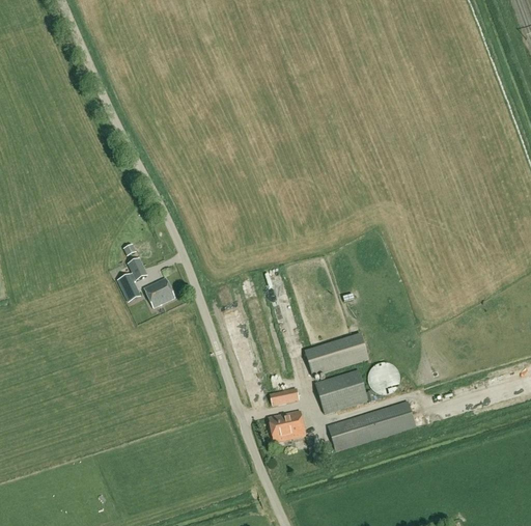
[(123,246),(127,252),(136,248),(133,242),(133,241),(123,245),(123,246)]
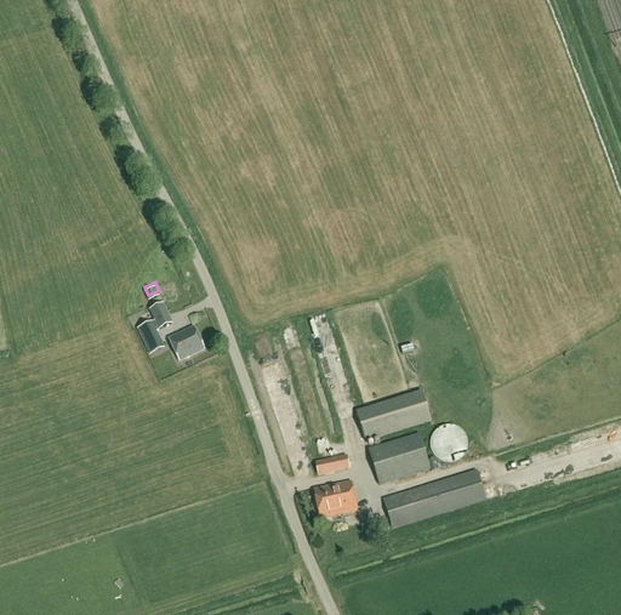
[(158,325),(171,319),(161,299),(148,306),(153,315),(158,325)]
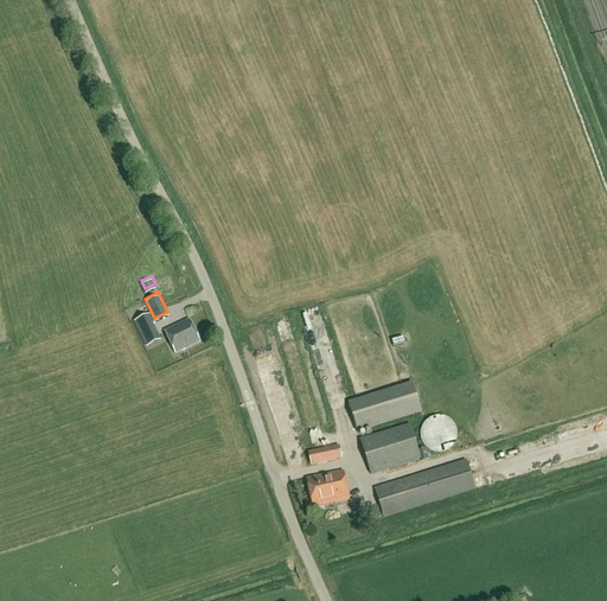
[(154,318),(149,308),(139,314),(135,315),(140,325),(144,324),(154,318)]
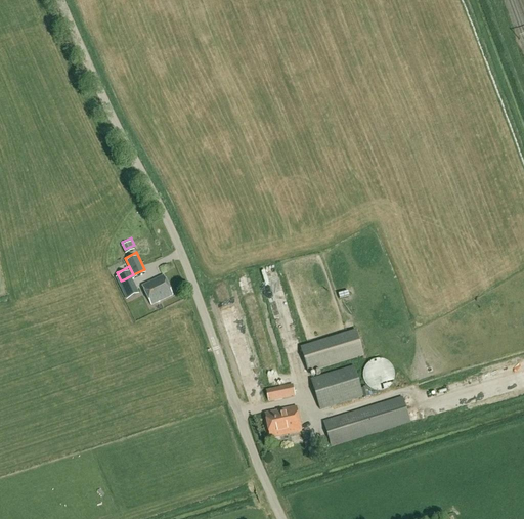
[(163,271),(142,283),(151,301),(173,291),(163,271)]
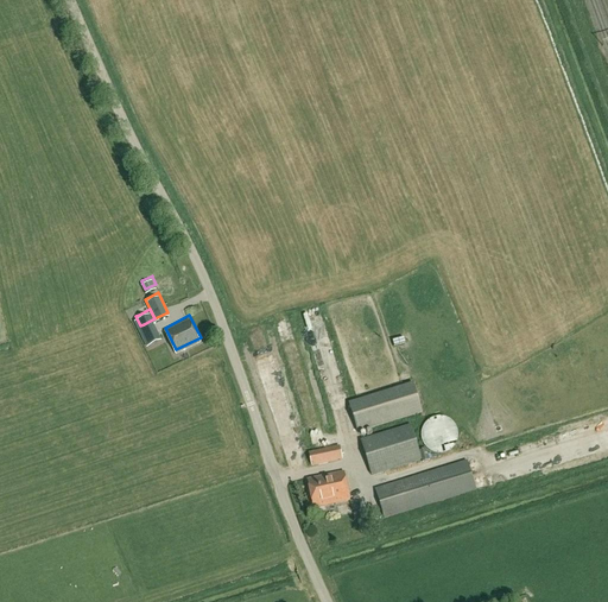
[(149,342),(162,335),(157,327),(144,334),(149,342)]
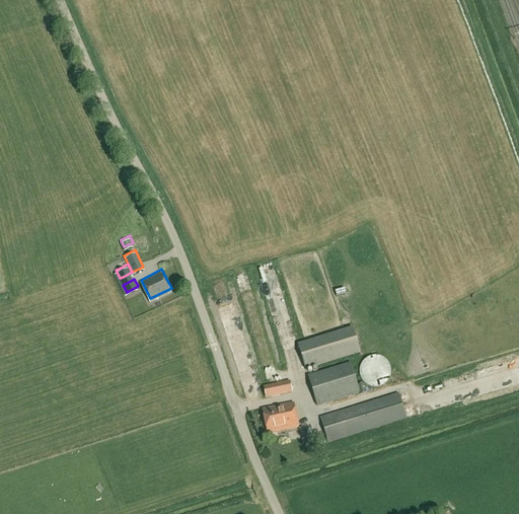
[(305,364),(359,348),(352,323),(297,340),(305,364)]
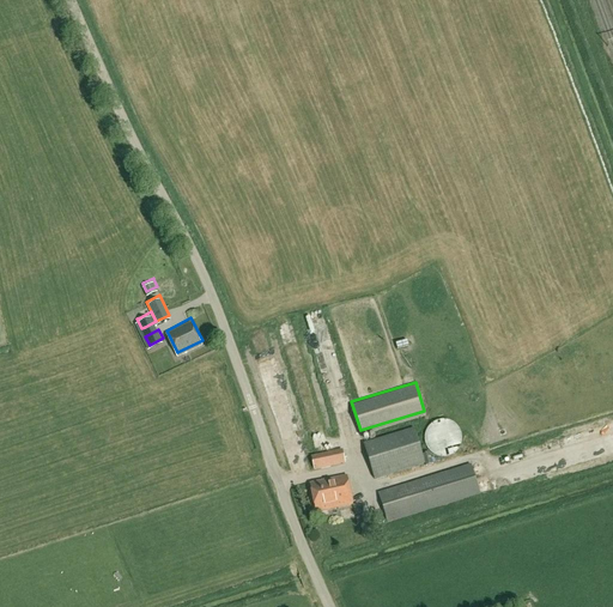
[(454,448),(459,444),(460,439),(461,433),(460,429),(459,424),(455,420),(450,417),(444,416),(439,416),(435,418),(430,420),(426,425),(425,430),(425,436),(426,441),(429,445),(434,449),(438,451),(444,453),(449,451),(454,448)]
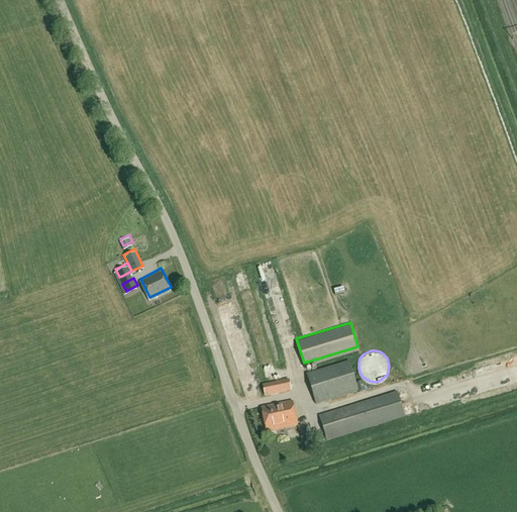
[(315,400),(357,387),(349,357),(306,371),(315,400)]
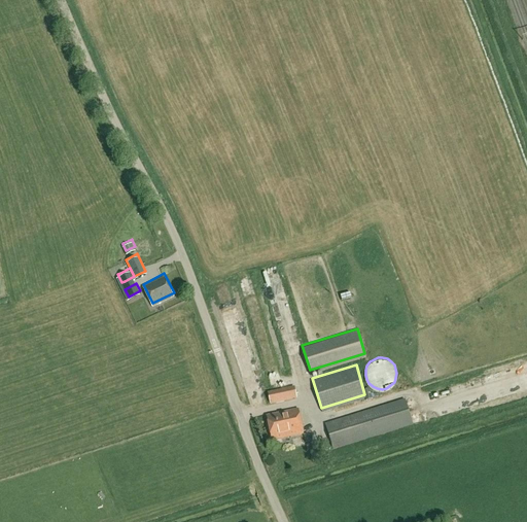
[(293,382),(268,388),(270,399),(295,393),(293,382)]
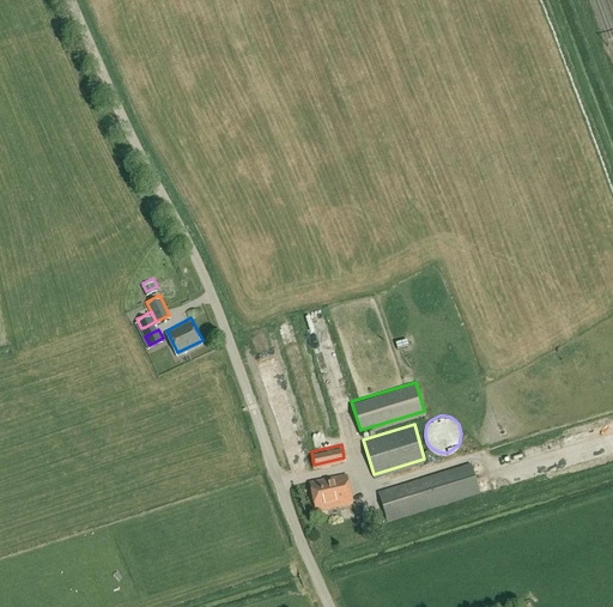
[(471,460),(378,487),(387,517),(479,489),(471,460)]
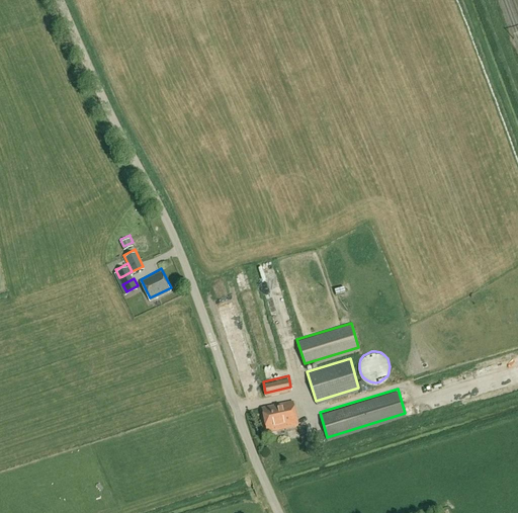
[(292,398),(261,405),(266,428),(297,422),(292,398)]
